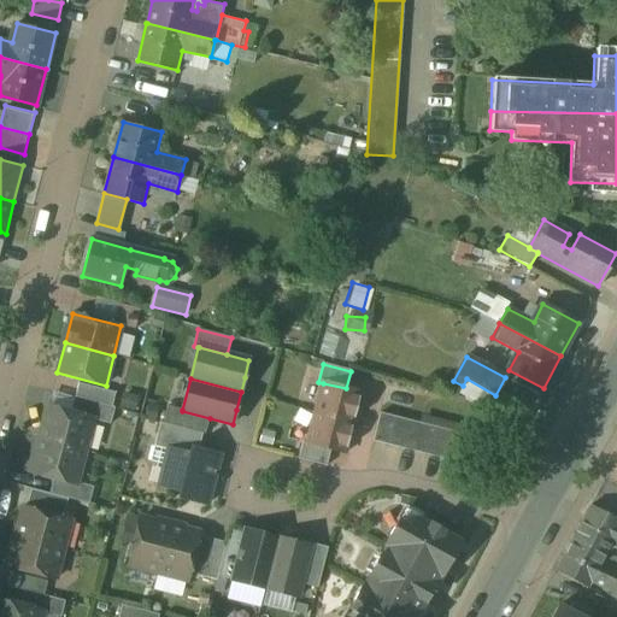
[(116,393),(78,383),(75,398),(112,407),(116,393)]
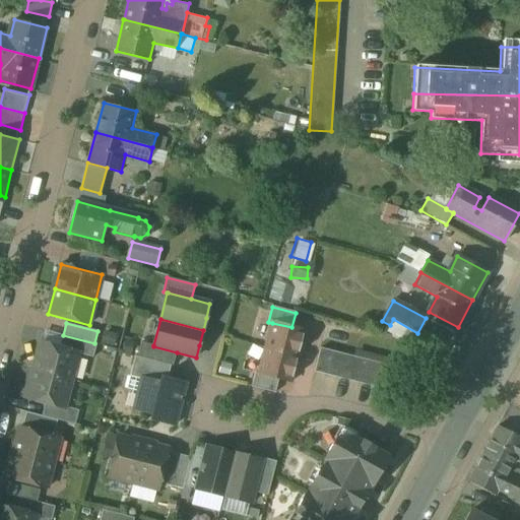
[(291,327),(272,323),(265,348),(298,356),(298,355),(300,344),(301,344),(301,343),(303,332),(304,332),(304,331),(291,327)]
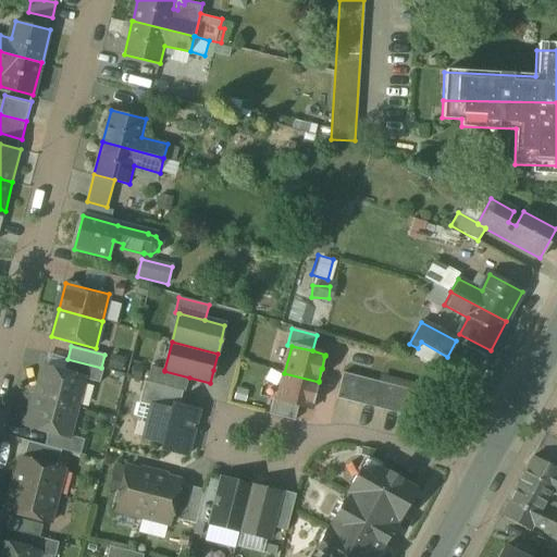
[(101,368),(67,359),(64,373),(83,379),(100,383),(103,368),(101,368)]
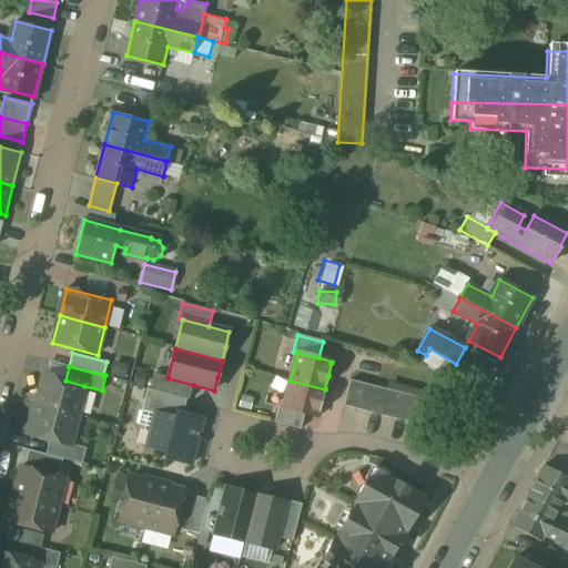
[(168,377),(154,374),(150,391),(186,399),(189,401),(193,385),(168,378),(168,377)]
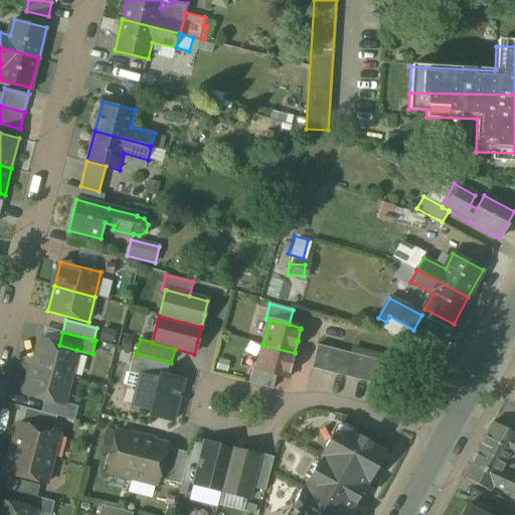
[(59,345),(40,340),(33,367),(69,376),(76,350),(59,345)]
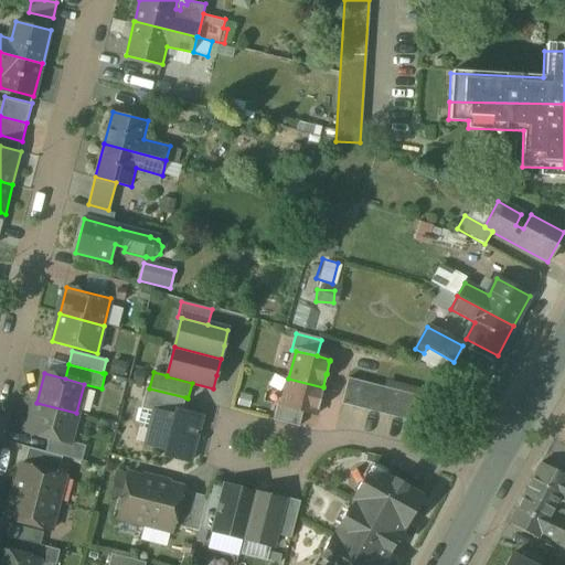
[(323,387),(288,379),(281,406),(281,407),(302,412),(316,415),(317,414),(316,414),(319,402),(320,401),(319,401),(322,388),(323,388),(323,387)]
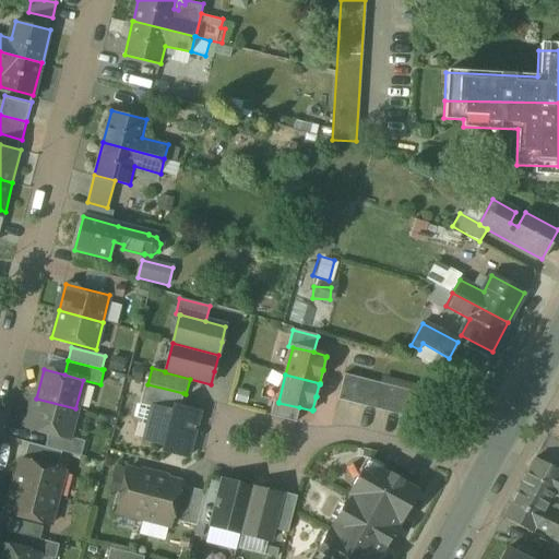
[(381,384),(344,375),(337,400),(375,409),(381,384)]
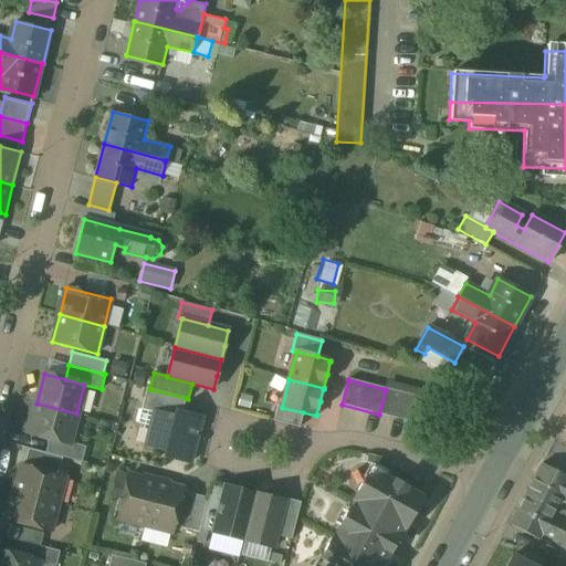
[(149,389),(147,388),(142,410),(155,413),(155,411),(175,417),(176,413),(175,413),(175,411),(181,412),(186,398),(149,389)]
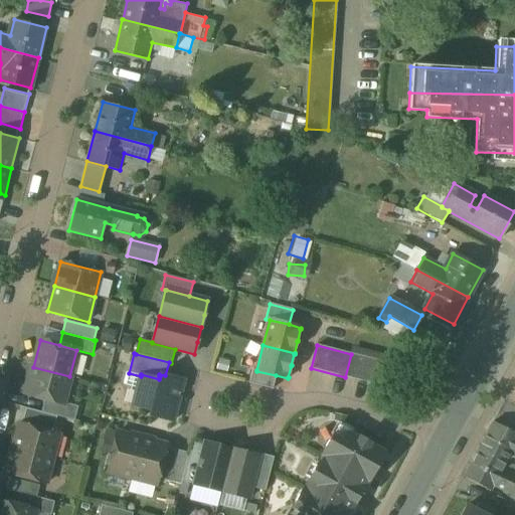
[(385,362),(351,354),(345,377),(379,386),(385,362)]
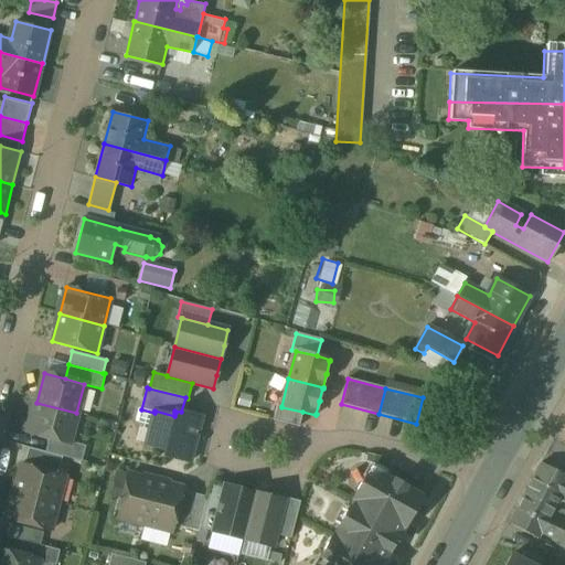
[(76,413),(36,403),(29,433),(50,438),(68,443),(68,441),(76,413)]
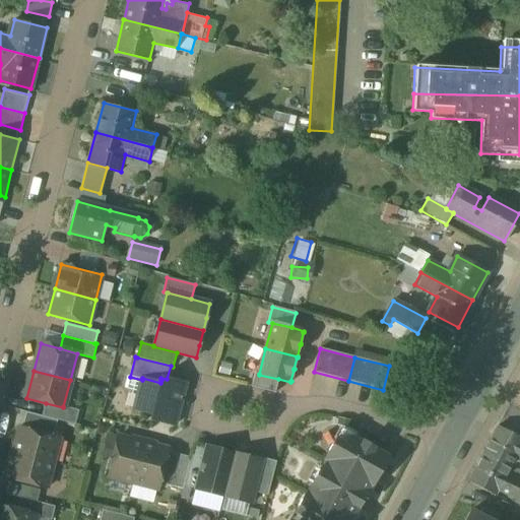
[(278,379),(259,375),(259,374),(255,373),(252,387),(275,393),(278,379)]
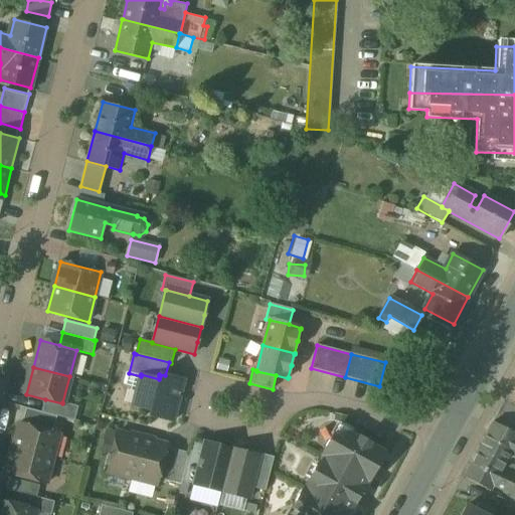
[(165,375),(159,374),(159,376),(160,376),(159,379),(141,374),(141,376),(133,405),(151,410),(150,413),(149,413),(149,415),(173,421),(181,391),(177,390),(180,379),(165,375)]
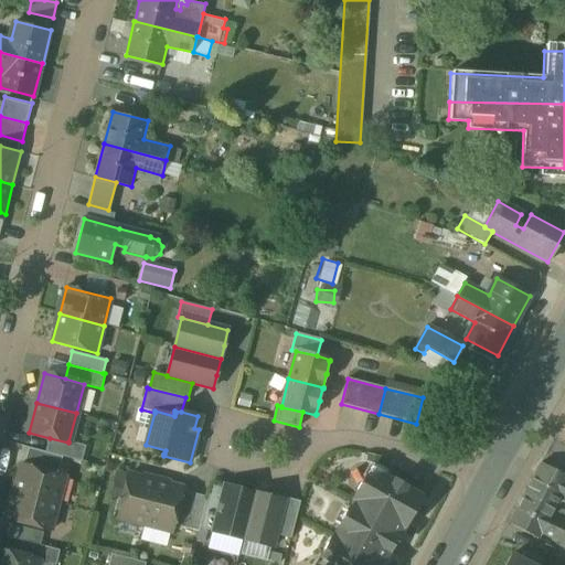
[(86,446),(68,441),(68,443),(50,438),(45,452),(63,457),(82,462),(86,446)]
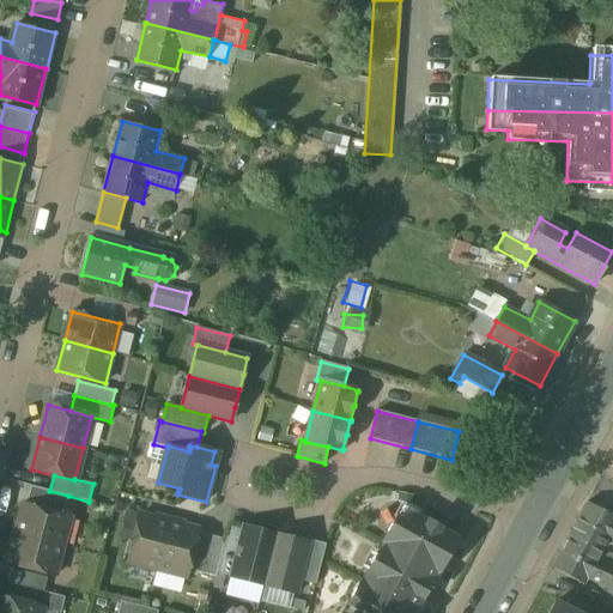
[(49,491),(31,486),(26,505),(62,515),(68,496),(49,491)]
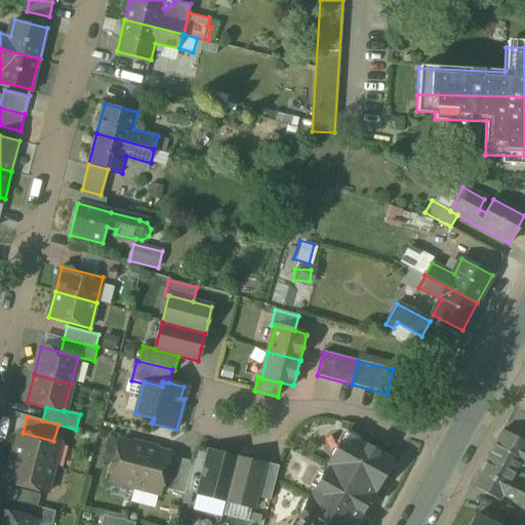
[(23,433),(19,432),(12,456),(54,468),(61,442),(53,441),(23,433)]
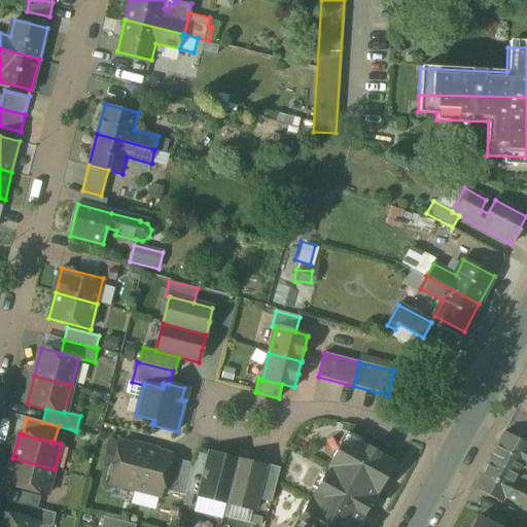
[(526,446),(503,433),(489,460),(517,476),(522,465),(526,468),(526,446)]
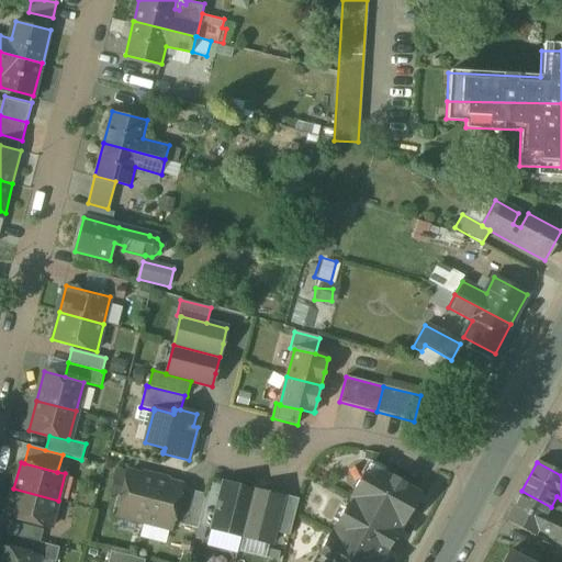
[(155,479),(127,472),(116,516),(144,523),(155,479)]
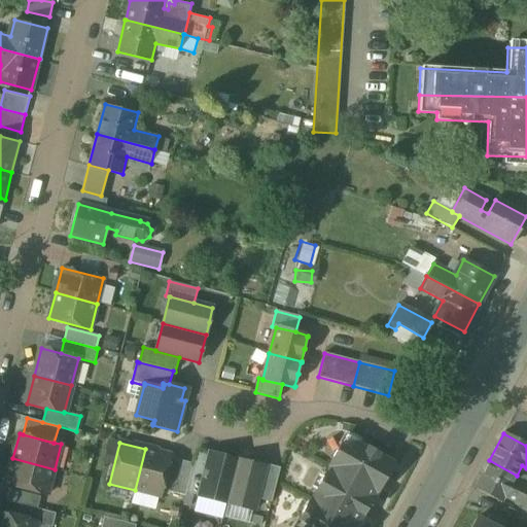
[(350,451),(340,445),(328,465),(327,466),(329,467),(325,473),(325,472),(324,473),(325,475),(316,491),(315,491),(315,492),(315,493),(312,499),(311,498),(310,499),(299,520),(297,519),(293,526),(357,526),(358,526),(359,526),(359,525),(358,524),(363,515),(363,516),(364,514),(363,514),(370,503),(370,504),(371,502),(370,502),(376,492),(377,493),(378,492),(392,464),(393,464),(393,463),(379,455),(379,454),(378,453),(369,449),(369,448),(367,448),(366,449),(355,443),(350,451)]
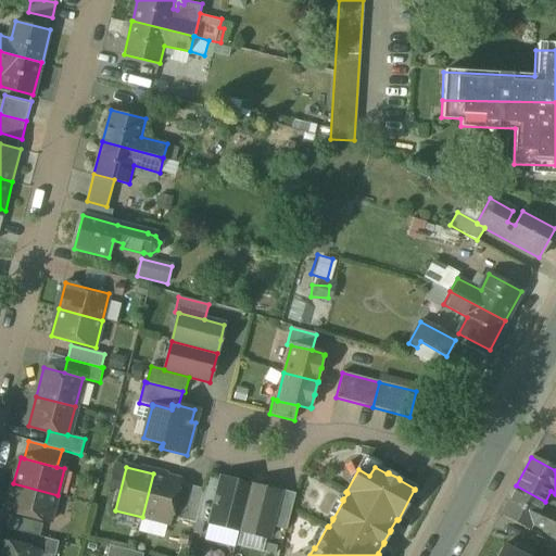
[(180,480),(153,474),(142,517),(168,525),(171,517),(179,483),(180,480)]
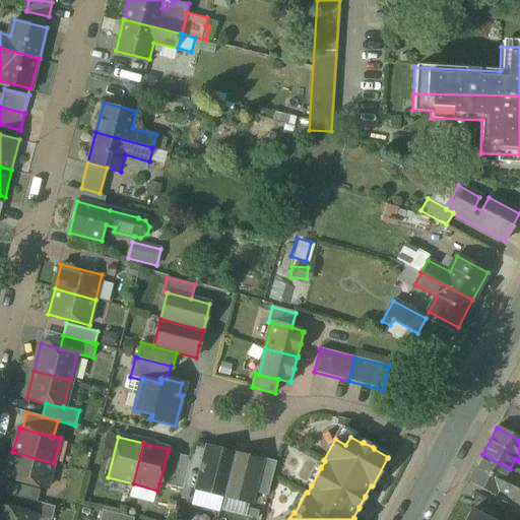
[(218,450),(206,447),(202,462),(196,490),(223,497),(235,454),(218,450)]
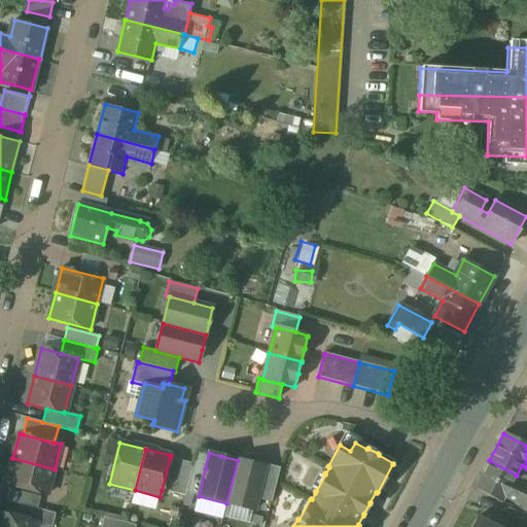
[(55,469),(12,458),(6,484),(47,495),(55,469)]
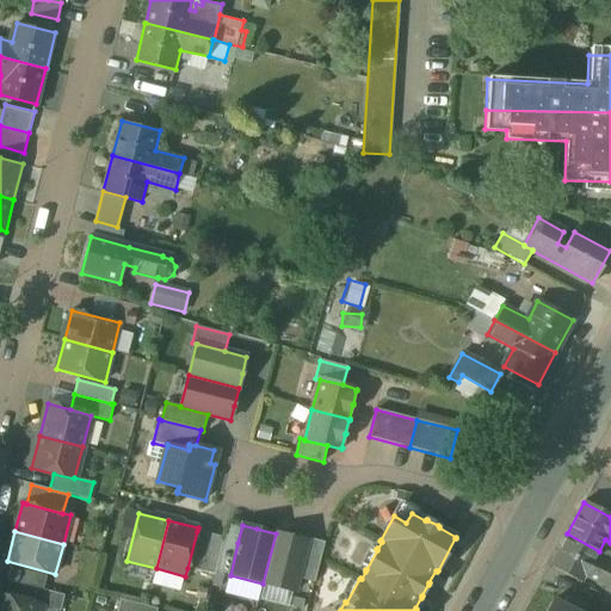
[(210,535),(197,531),(187,568),(201,572),(210,535)]
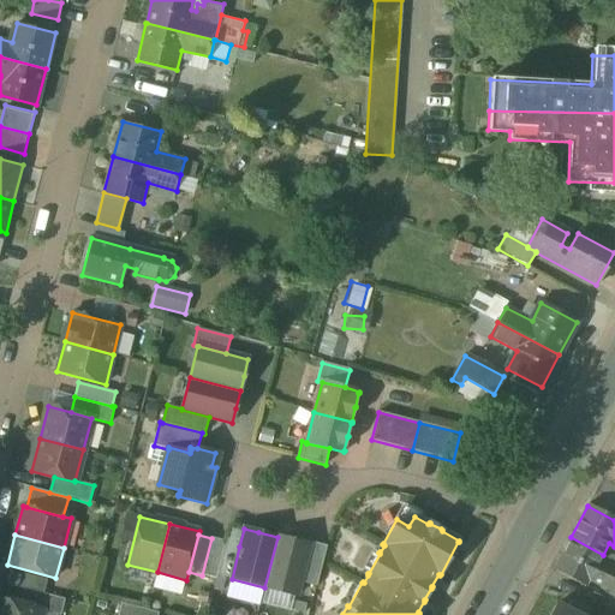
[(296,541),(278,537),(264,587),(297,596),(300,583),(308,554),(310,545),(296,542),(296,541)]
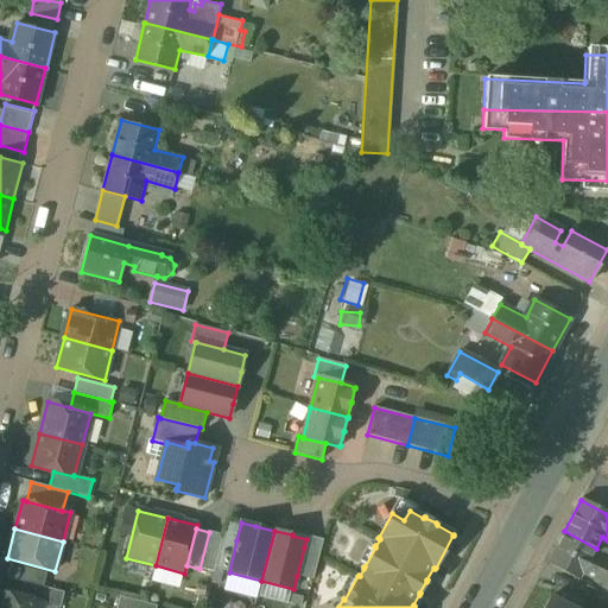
[(607,550),(596,549),(564,531),(546,564),(578,581),(583,574),(607,587),(607,550)]
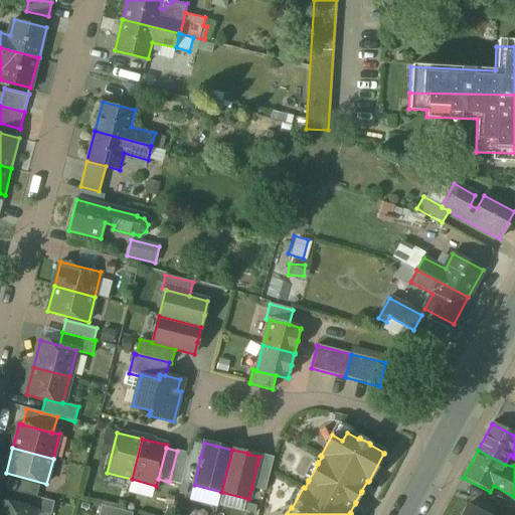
[(189,454),(177,451),(169,482),(170,483),(170,482),(180,485),(181,485),(182,482),(189,455),(189,454)]
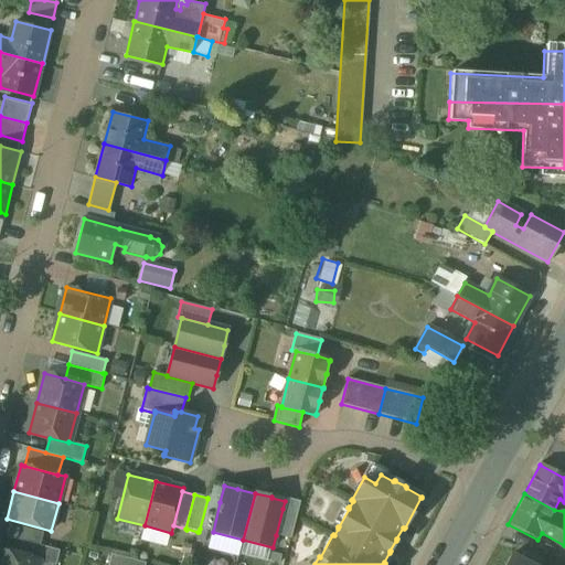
[(220,502),(208,499),(200,529),(213,532),(220,502)]
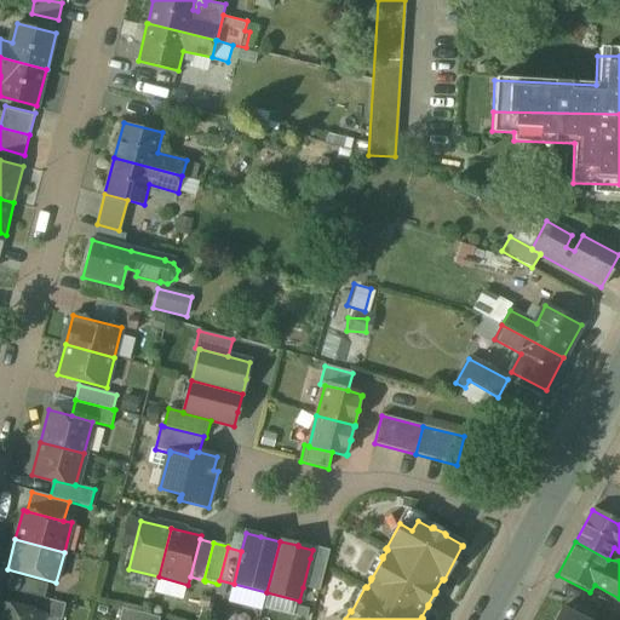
[(327,563),(310,558),(303,587),(320,591),(327,563)]
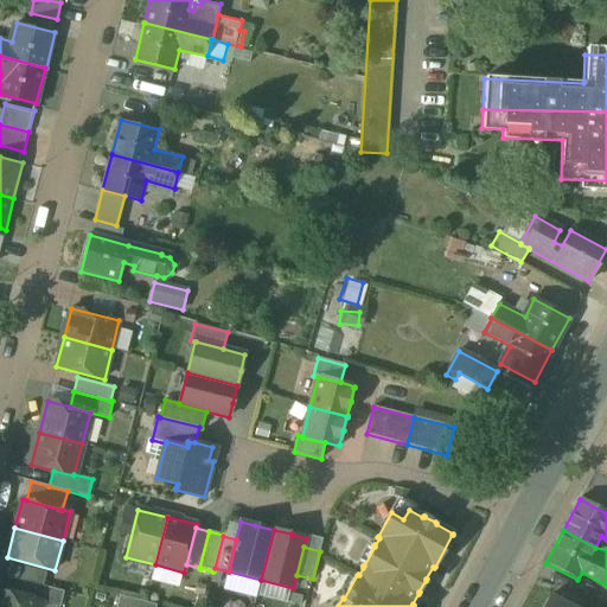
[(46,573),(11,563),(7,577),(24,581),(43,586),(46,573)]
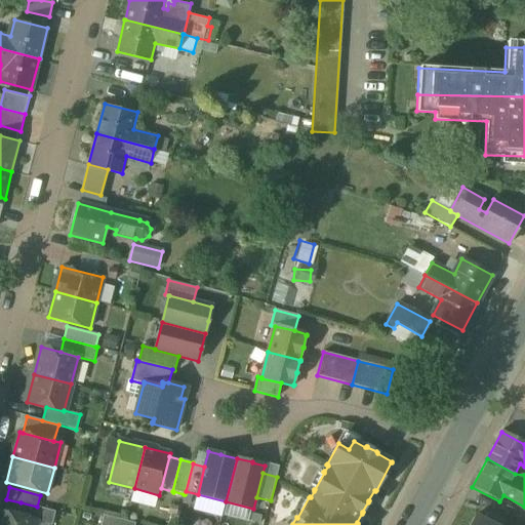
[(37,507),(21,502),(17,516),(36,521),(36,522),(47,524),(51,524),(55,512),(37,507)]
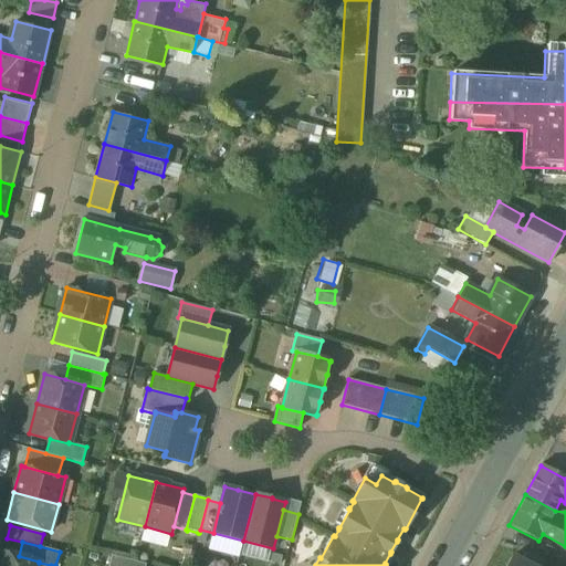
[(19,556),(0,552),(0,565),(37,565),(39,563),(39,562),(19,556)]
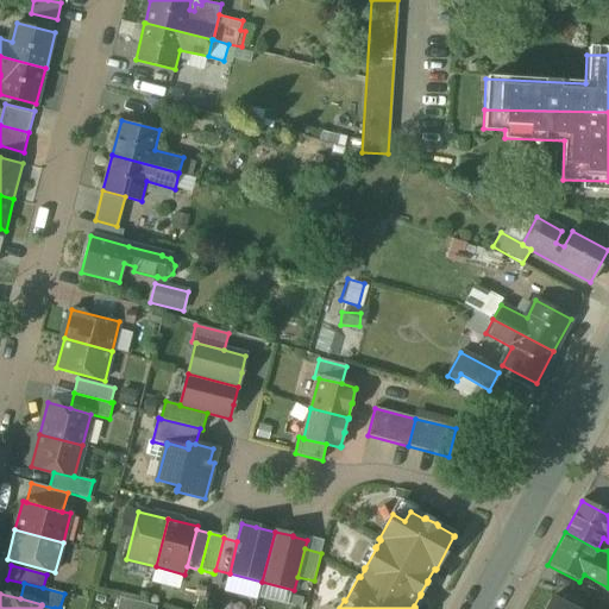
[(156,608),(157,607),(120,597),(117,608),(156,608)]
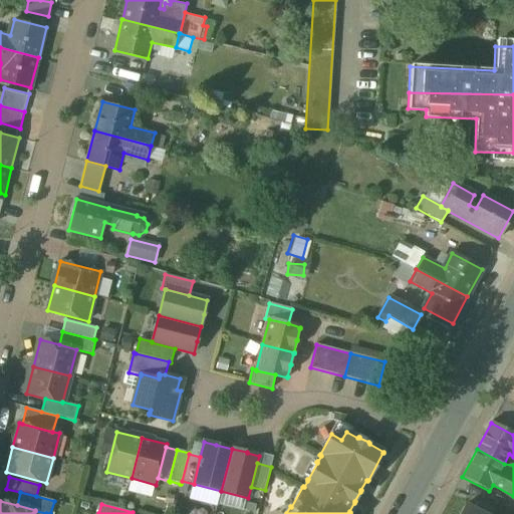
[(483,513),(466,504),(460,513),(483,513)]
